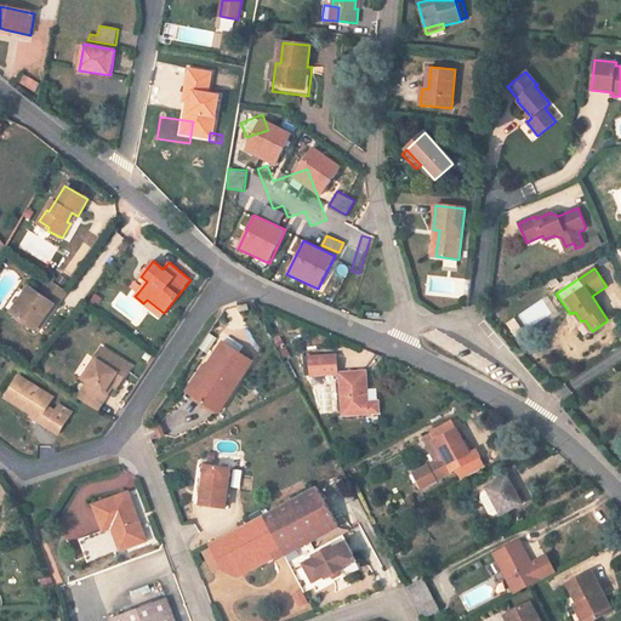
[(138,292),(147,281),(141,277),(132,288),(138,292)]
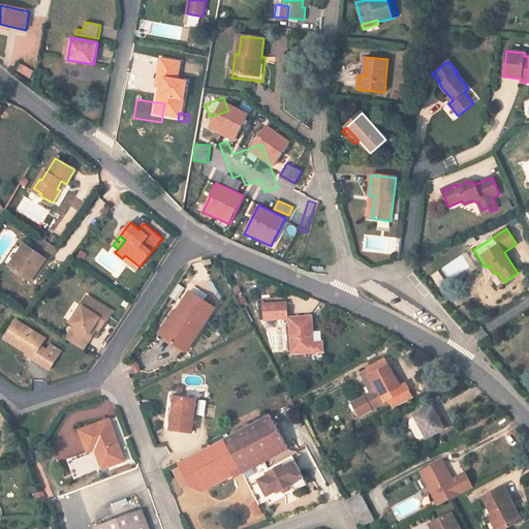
[(45,259),(48,261),(57,249),(42,239),(34,250),(31,248),(27,253),(21,249),(9,267),(31,281),(45,259)]
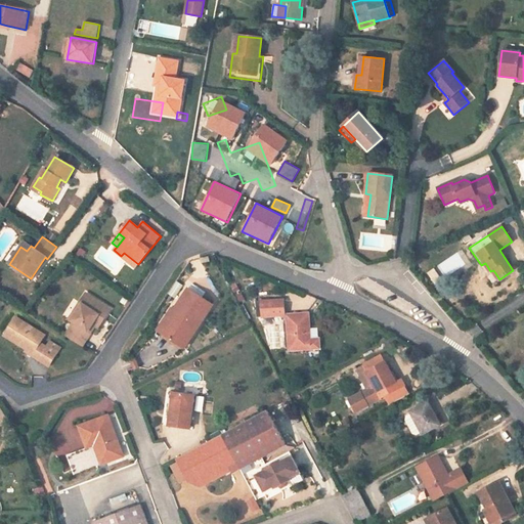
[(25,242),(20,247),(27,251),(31,246),(25,242)]
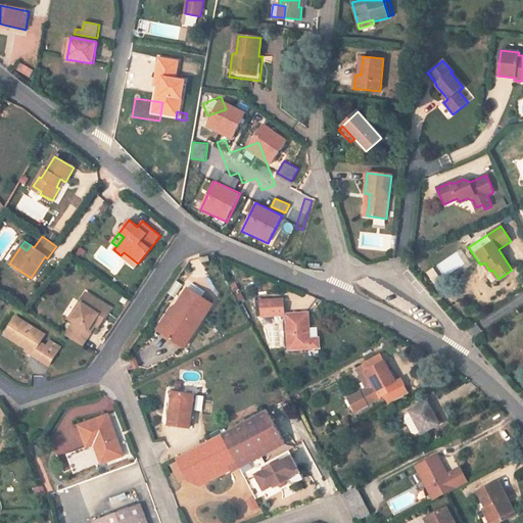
[(138,264),(124,252),(121,255),(135,268),(138,264)]
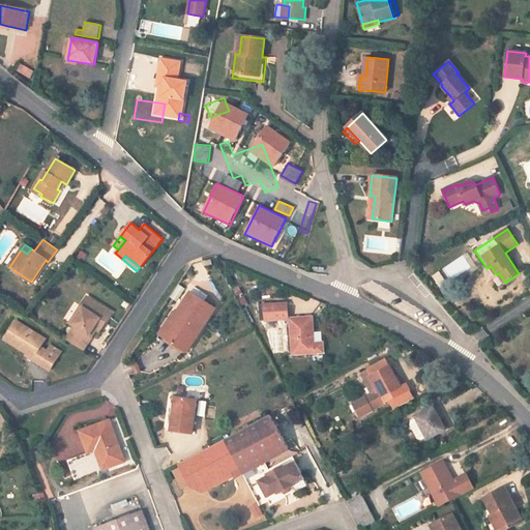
[(159,334),(186,352),(214,308),(190,293),(176,315),(174,314),(159,334)]
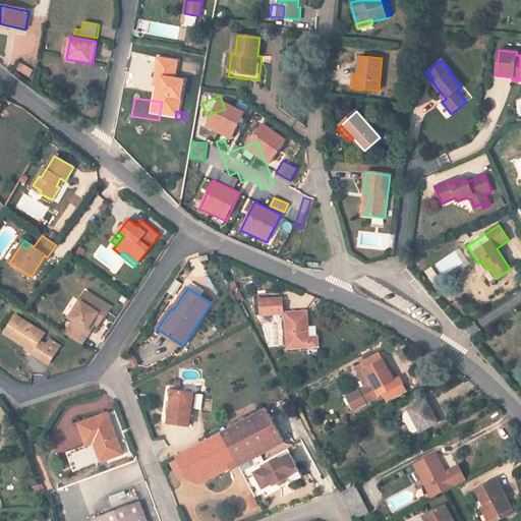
[(65,334),(81,344),(95,325),(101,314),(104,316),(110,307),(85,291),(79,301),(81,302),(71,319),(73,321),(65,334)]
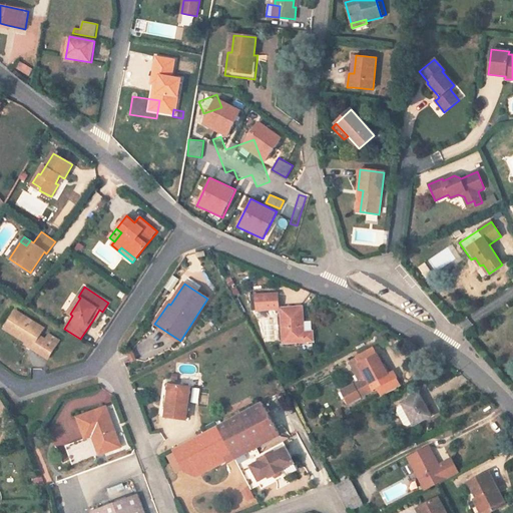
[(257,311),(279,309),(278,294),(255,295),(257,311)]
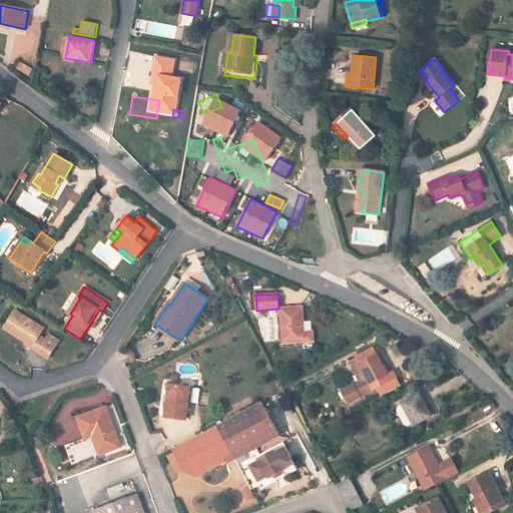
[(312,333),(304,333),(302,308),(282,309),(284,343),(302,342),(308,342),(313,341),(312,333)]
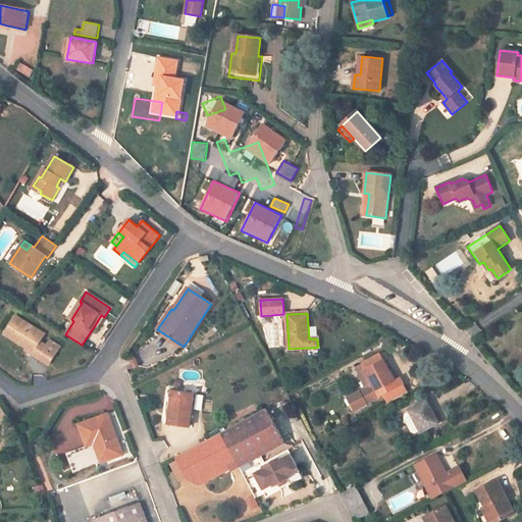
[(98,326),(104,317),(101,315),(95,325),(98,326)]
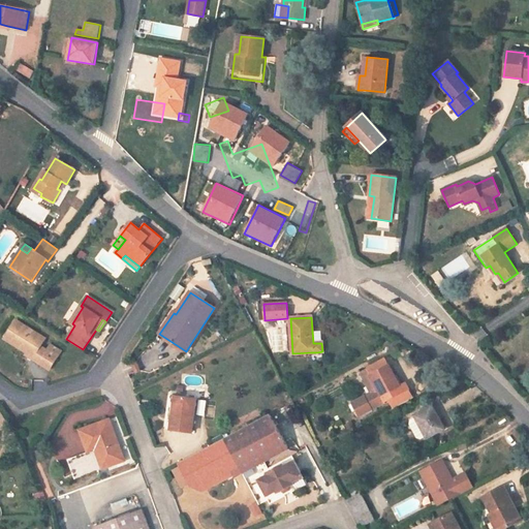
[(14,320),(4,338),(28,352),(29,349),(35,353),(32,359),(50,370),(61,351),(51,345),(48,349),(40,345),(44,339),(14,320)]
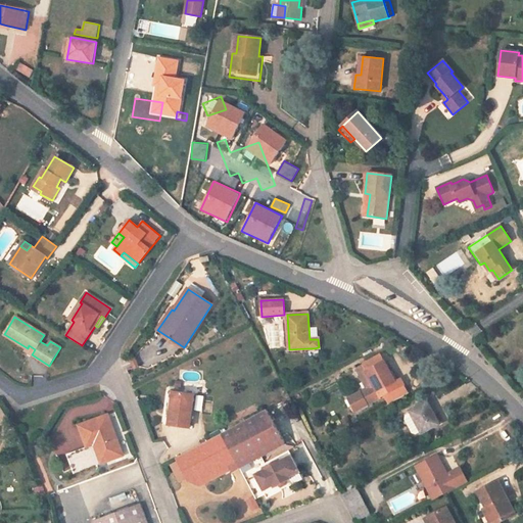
[(26,351),(32,354),(35,349),(29,345),(28,348),(26,351)]
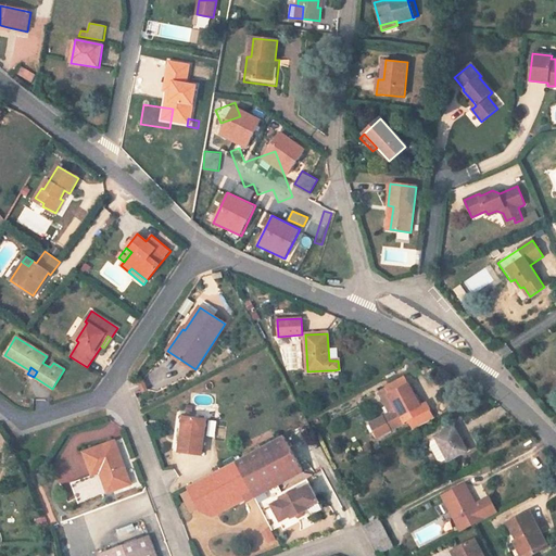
[(408,420),(414,430),(434,419),(427,403),(420,406),(405,377),(378,391),(390,414),(382,417),(390,430),(408,420)]
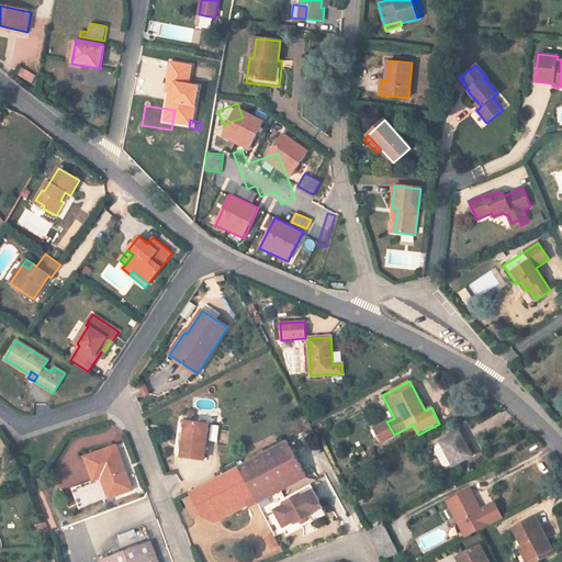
[(183,438),(181,457),(204,460),(209,424),(189,422),(187,438),(183,438)]
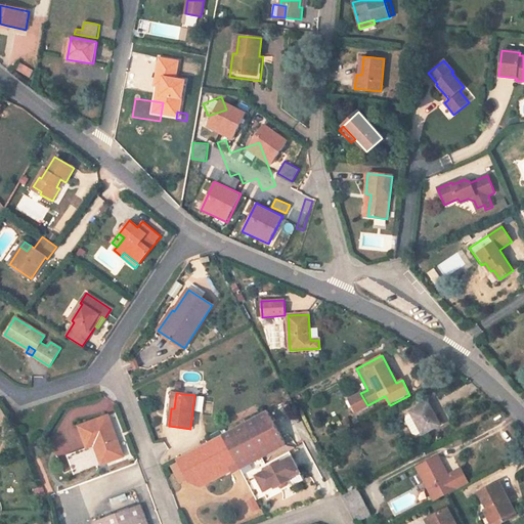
[(431,401),(428,402),(435,417),(438,416),(431,401)]
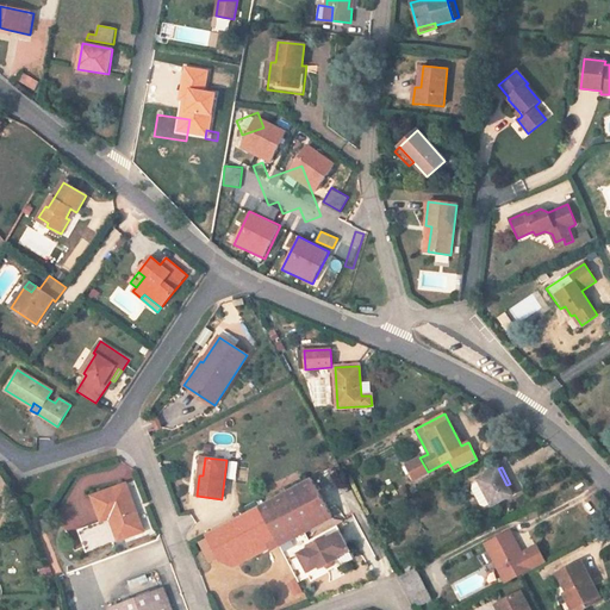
[(498,468),(479,481),(492,504),(492,505),(512,495),(506,485),(498,468)]
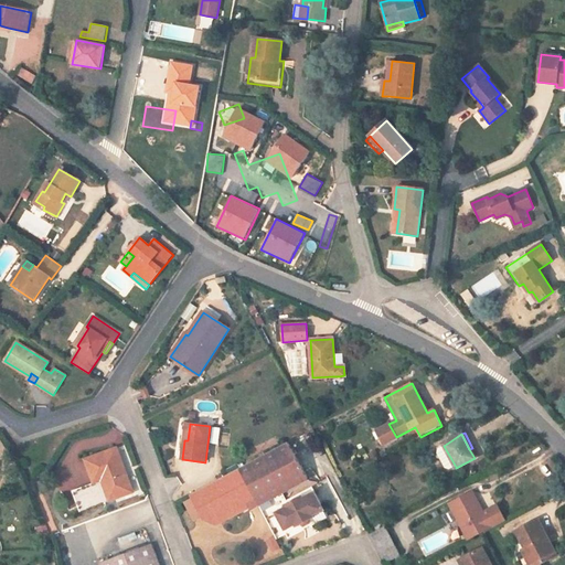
[(308,479),(288,443),(240,468),(252,493),(258,505),(277,540),(286,534),(289,539),(329,518),(312,487),(287,501),(283,492),(308,479)]
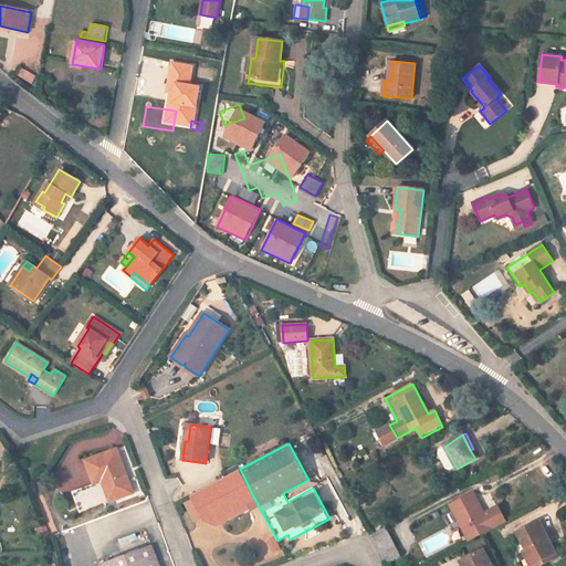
[(450,471),(457,468),(444,447),(439,450),(438,454),(446,469),(450,471)]
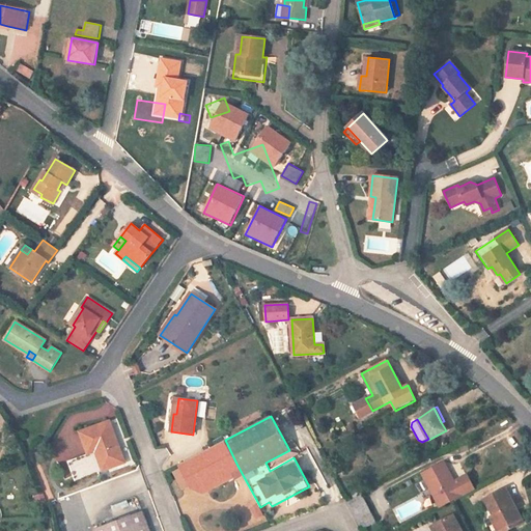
[(95,451),(99,450),(106,470),(126,463),(110,421),(81,432),(88,454),(95,451)]
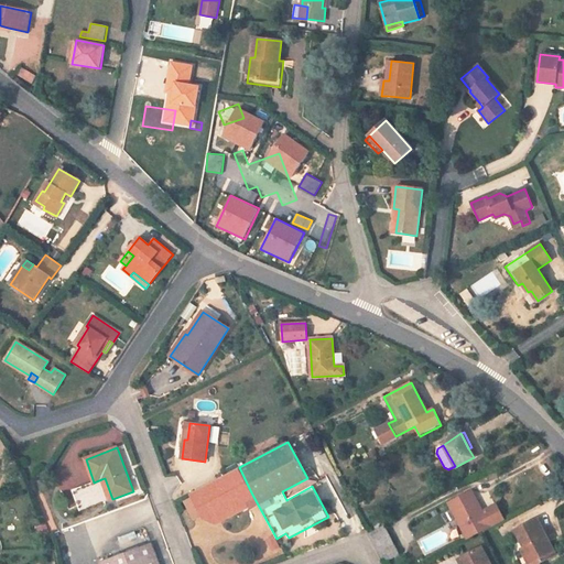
[(239,467),(190,494),(192,497),(202,517),(203,518),(214,512),(219,522),(247,507),(242,498),(251,492),(239,467)]
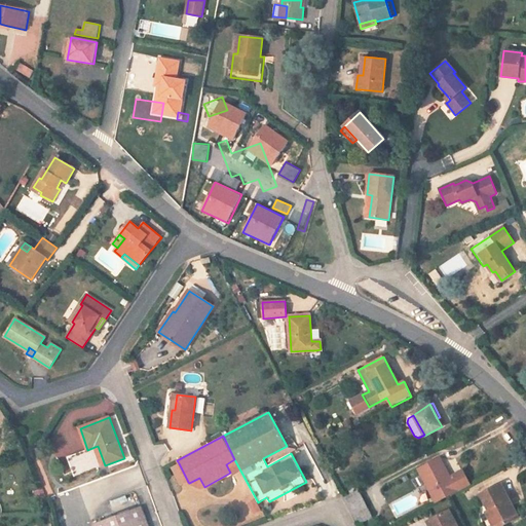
[(98,446),(95,447),(102,466),(105,465),(98,446)]
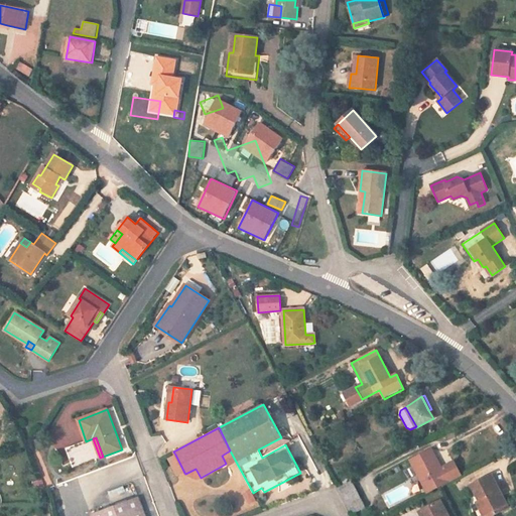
[(410,461),(427,493),(461,475),(454,462),(441,468),(438,462),(434,464),(430,459),(435,456),(431,449),(410,461)]
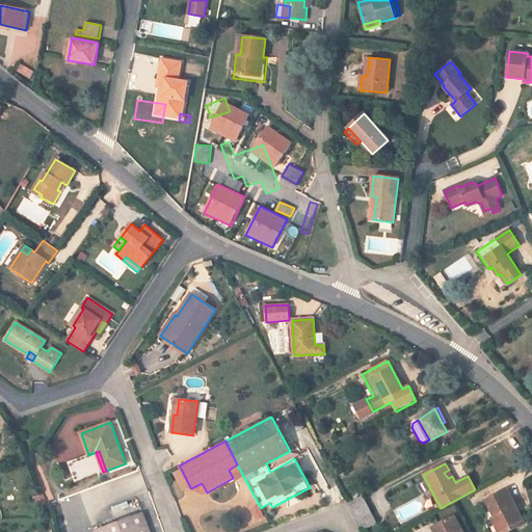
[(234,481),(243,476),(237,464),(229,470),(233,478),(234,481)]
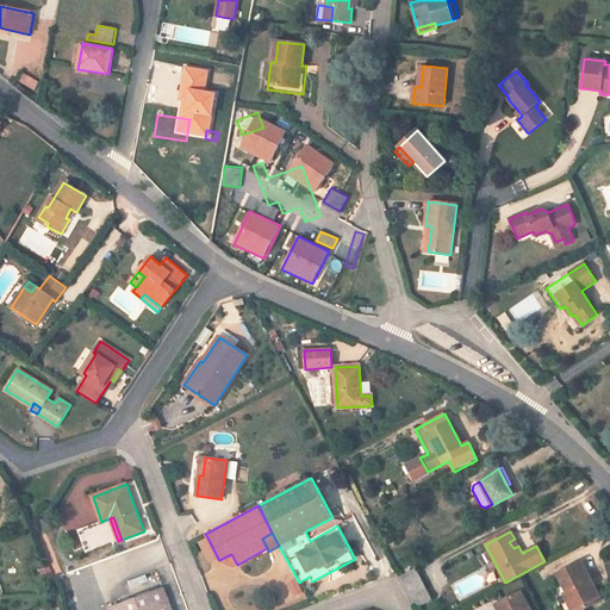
[(207,537),(199,541),(210,562),(218,559),(207,537)]
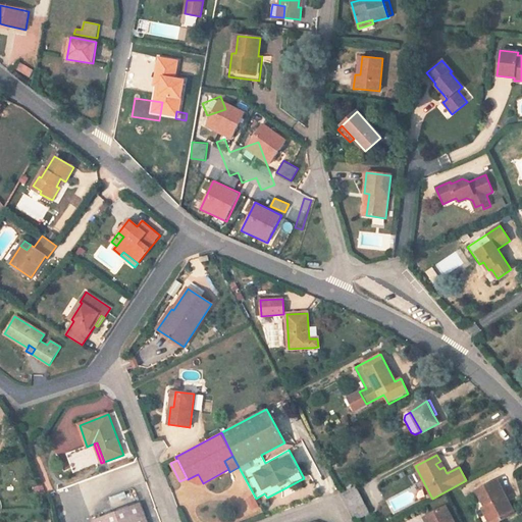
[(203,483),(198,474),(188,479),(200,485),(203,483)]
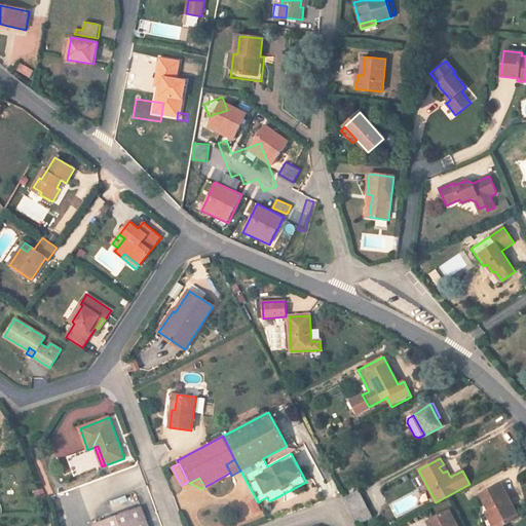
[(491,510),(499,525),(501,525),(518,518),(500,484),(481,494),(489,511),(491,510)]
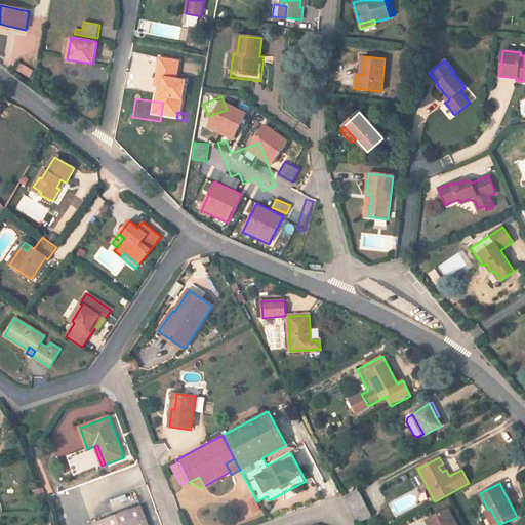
[(254,499),(247,502),(253,514),(259,511),(254,499)]
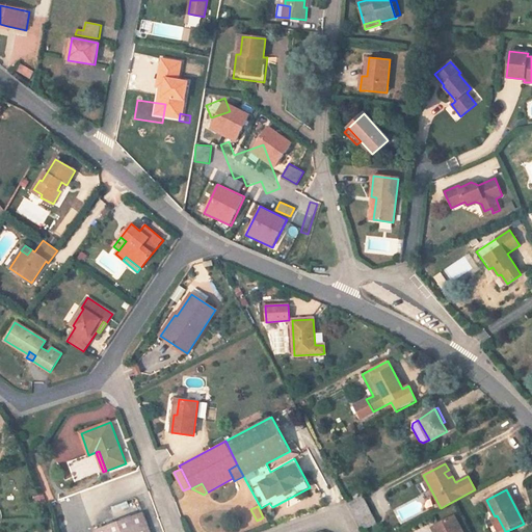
[(94,530),(94,531),(130,531),(149,525),(143,512),(94,530)]
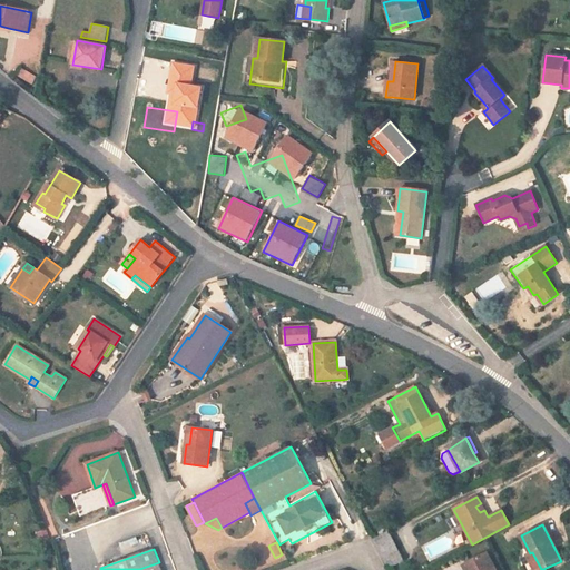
[(494,569),(485,552),(463,564),(465,569),(494,569)]
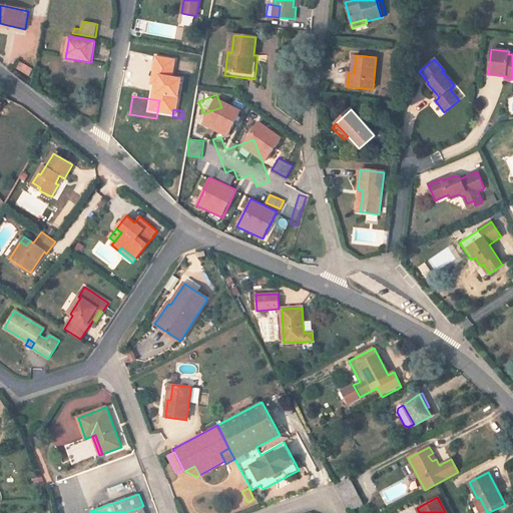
[(481,512),(487,512),(479,497),(477,498),(475,499),(481,512)]
